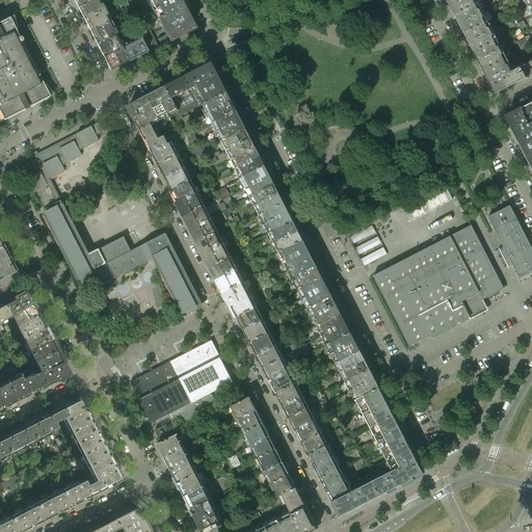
[(103,8),(100,2),(99,0),(89,0),(77,6),(83,19),(103,8)]
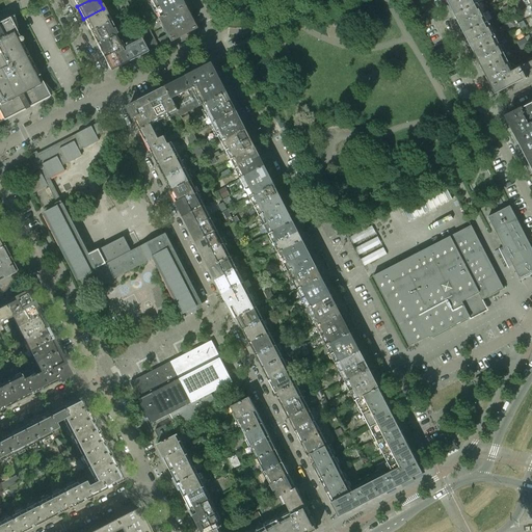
[(124,8),(120,0),(114,0),(121,10),(124,8)]
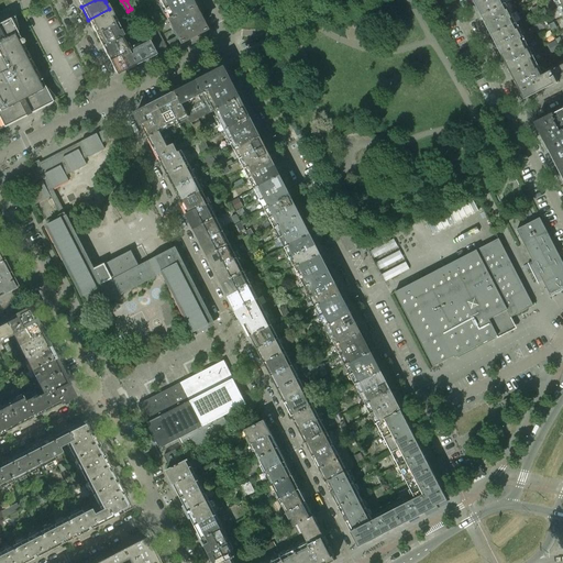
[(130,0),(129,1),(134,12),(139,10),(133,0),(130,0)]
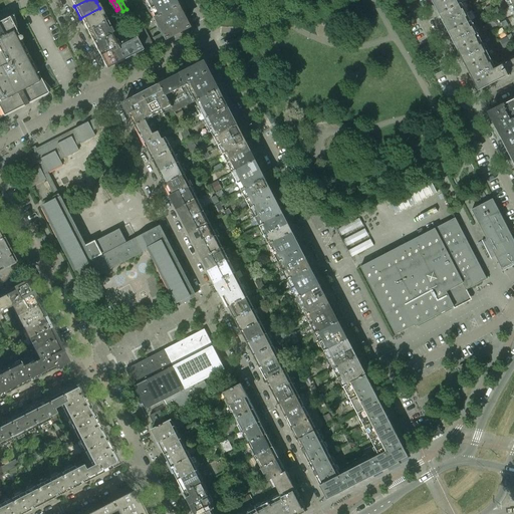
[(176,6),(172,0),(144,0),(154,17),(176,6)]
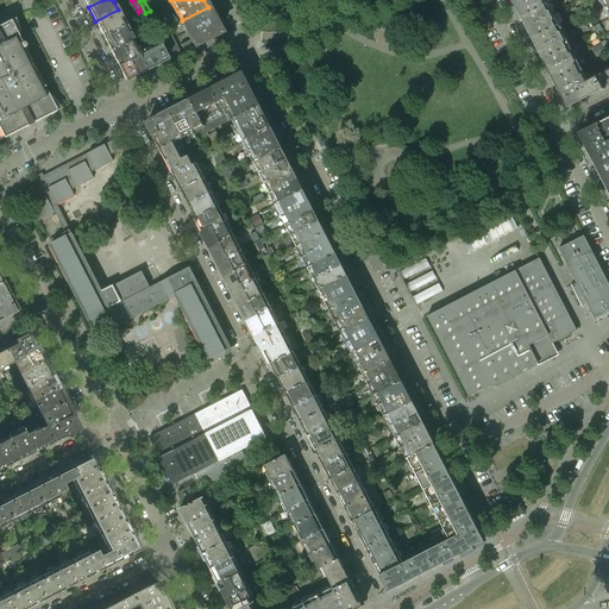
[(545,0),(527,0),(515,6),(521,17),(547,4),(545,0)]
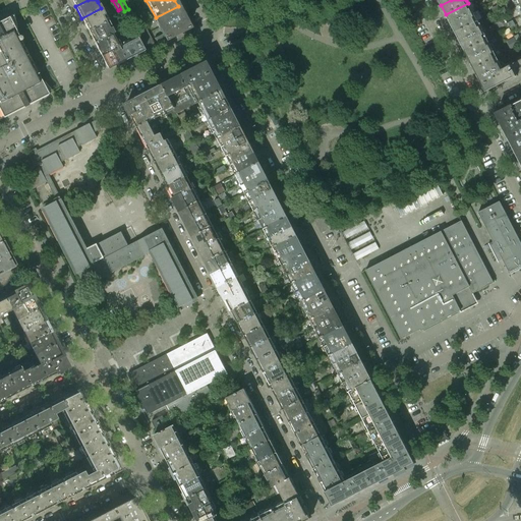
[(468,3),(446,14),(450,23),(472,11),(468,3)]
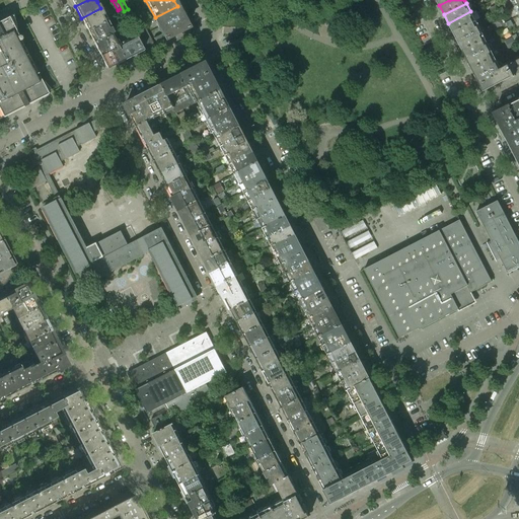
[(187,24),(181,15),(177,6),(155,17),(154,17),(162,33),(164,39),(186,27),(187,24)]
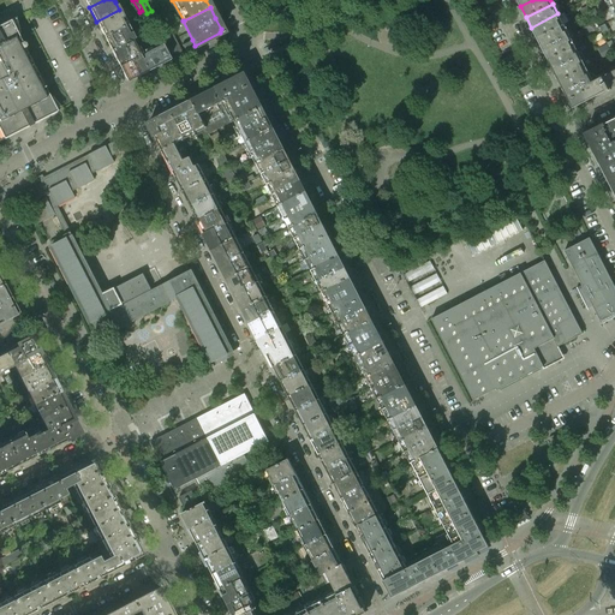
[(126,24),(119,11),(119,10),(96,22),(103,36),(126,24)]
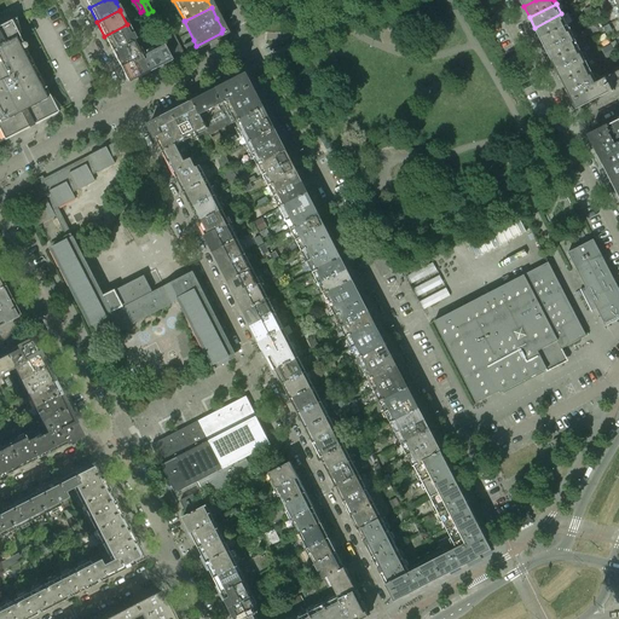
[(561,13),(534,28),(541,39),(567,24),(561,13)]
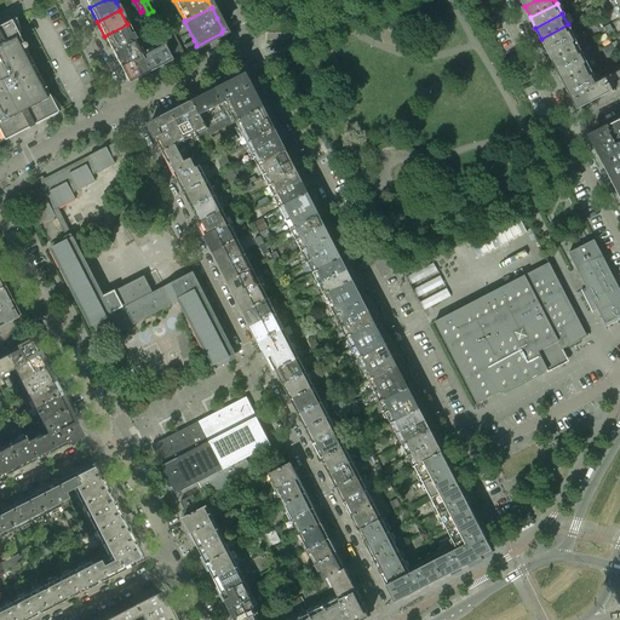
[(19,47),(23,45),(10,19),(0,24),(0,133),(4,139),(57,112),(49,96),(45,86),(40,89),(19,47)]
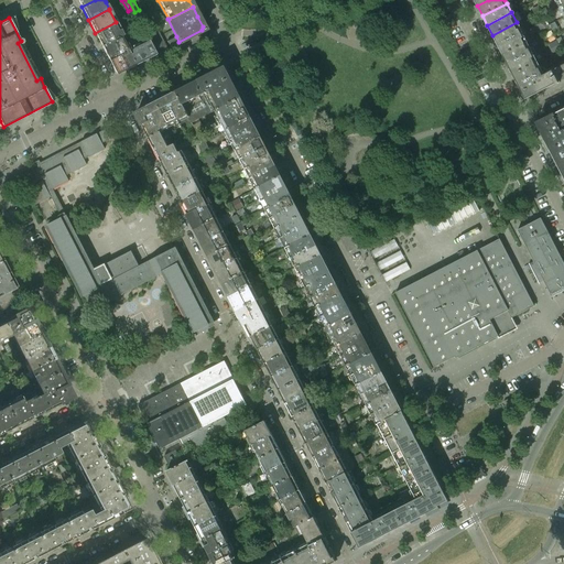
[(116,22),(95,33),(101,45),(120,35),(122,34),(116,22)]
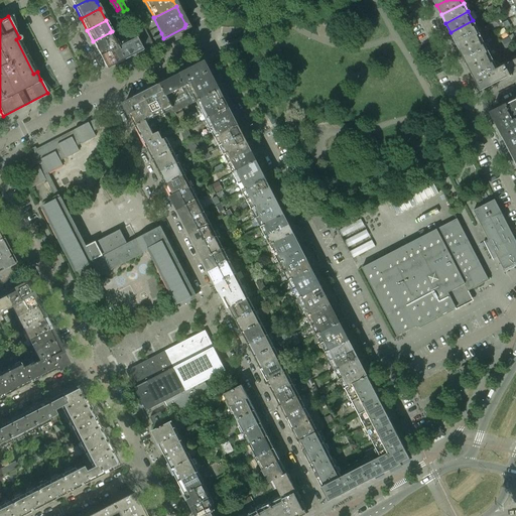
[(473,20),(450,32),(455,40),(477,29),(473,20)]
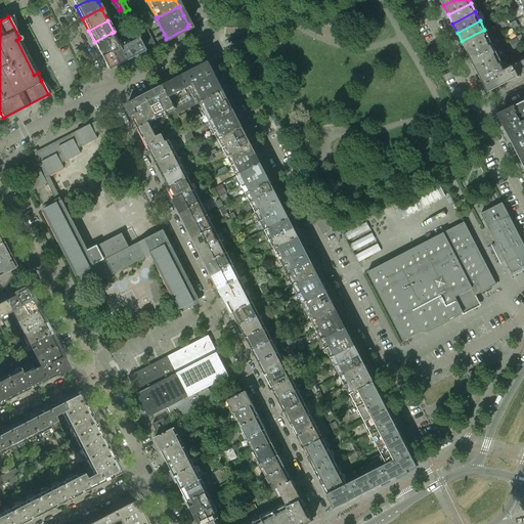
[(147,33),(146,30),(143,25),(133,30),(137,37),(143,50),(154,45),(150,39),(149,37),(147,33)]
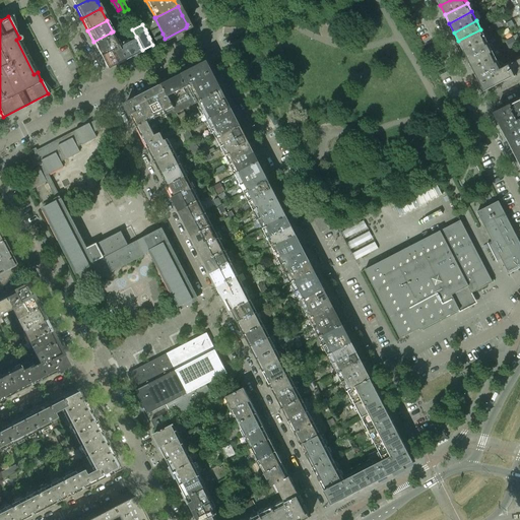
[(480,29),(458,41),(463,50),(485,39),(480,29)]
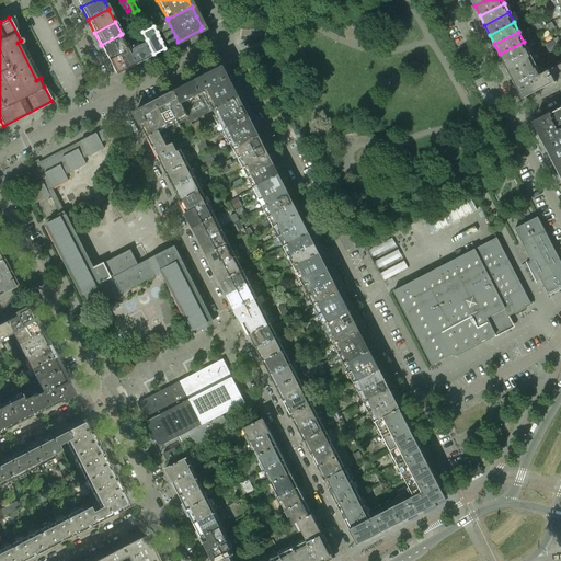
[(559,42),(554,32),(550,34),(556,43),(559,42)]
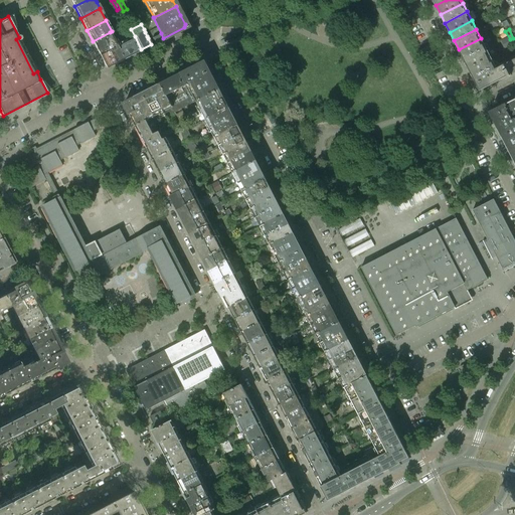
[(110,32),(93,41),(99,54),(117,45),(110,32)]
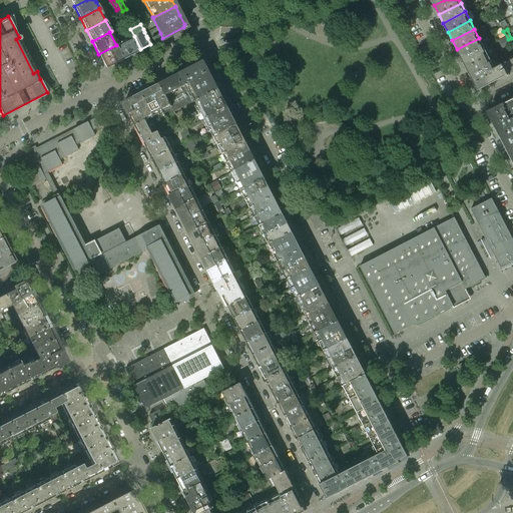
[(151,37),(154,42),(162,38),(160,33),(151,37)]
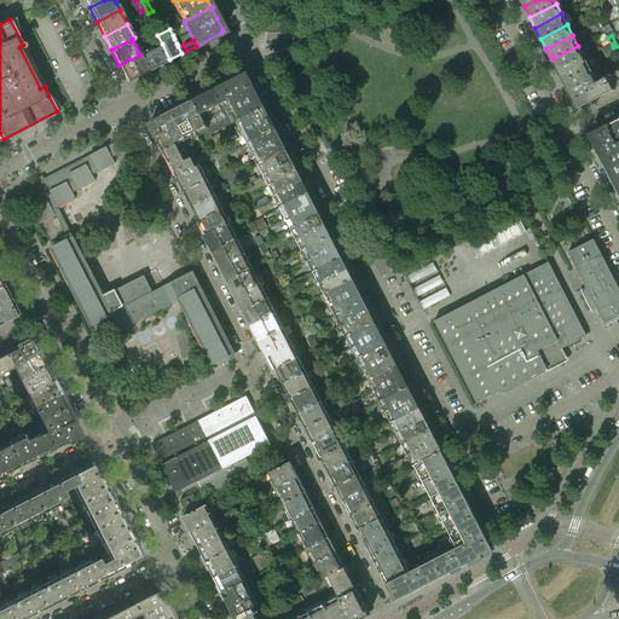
[(144,57),(142,58),(140,58),(148,71),(169,59),(162,44),(144,53),(144,57)]
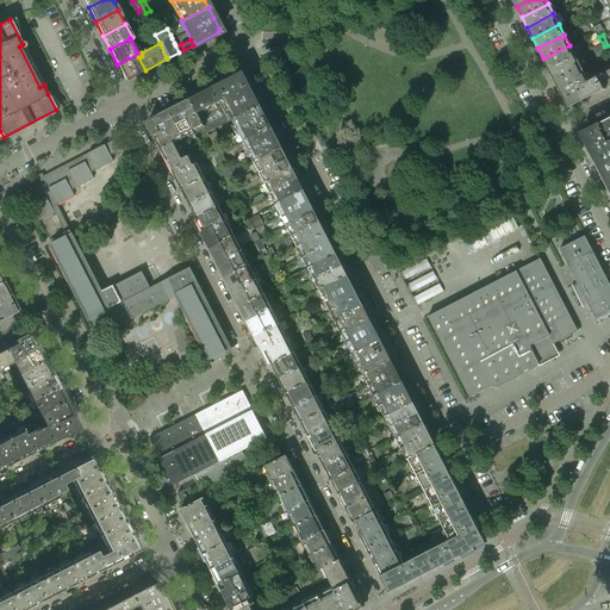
[(570,45),(543,58),(548,69),(576,56),(570,45)]
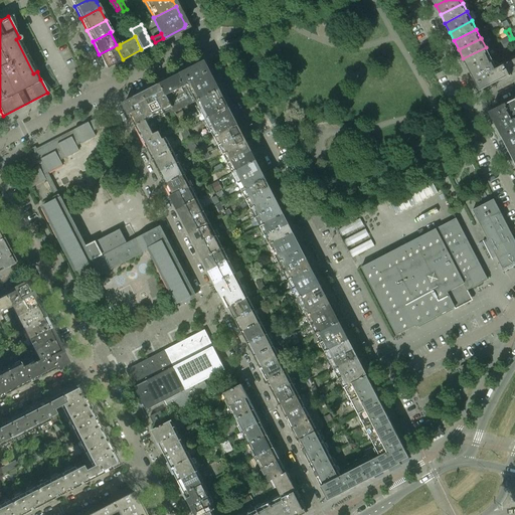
[(117,45),(99,54),(105,65),(106,67),(109,66),(123,59),(117,48),(118,48),(117,45)]
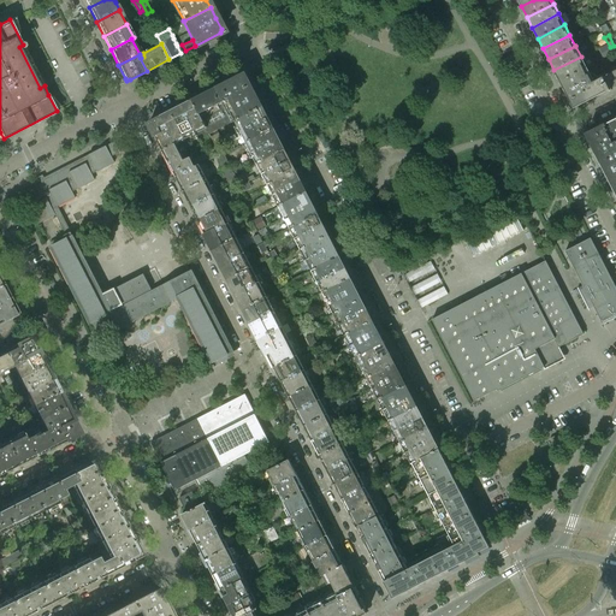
[(581,57),(554,70),(560,81),(586,67),(581,57)]
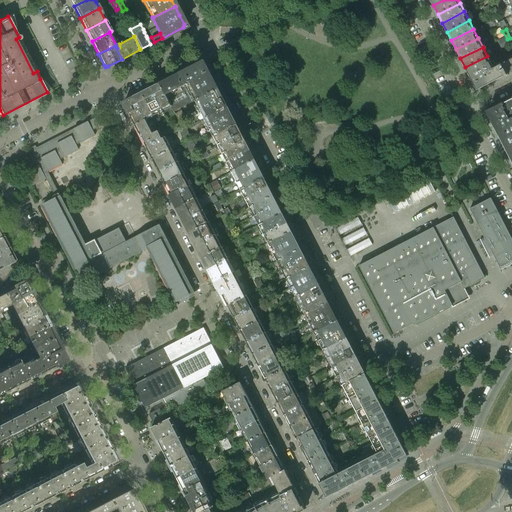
[(469,76),(486,68),(490,65),(492,64),(487,56),(465,67),(469,76)]
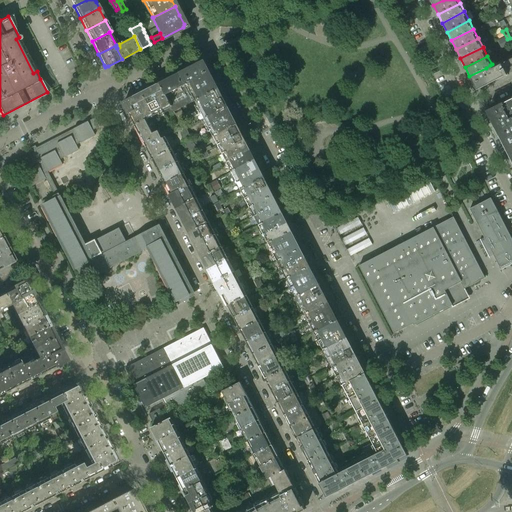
[(493,82),(511,71),(511,57),(492,68),(490,65),(486,68),(493,82)]
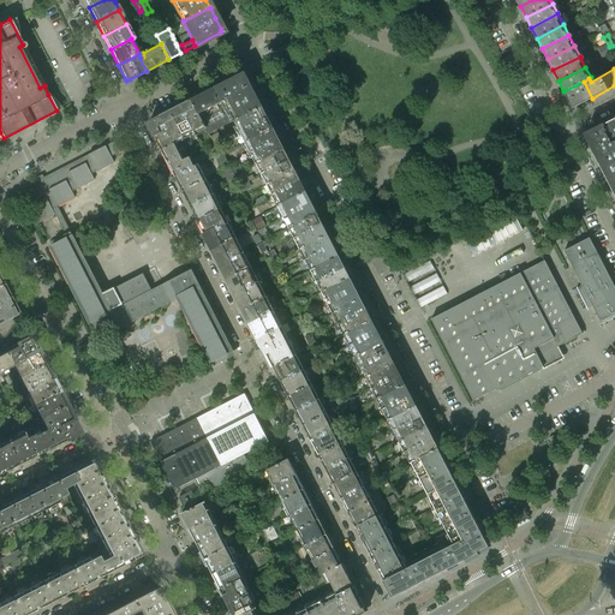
[(252,89),(252,88),(250,83),(246,76),(246,77),(245,73),(218,88),(226,103),(252,89)]
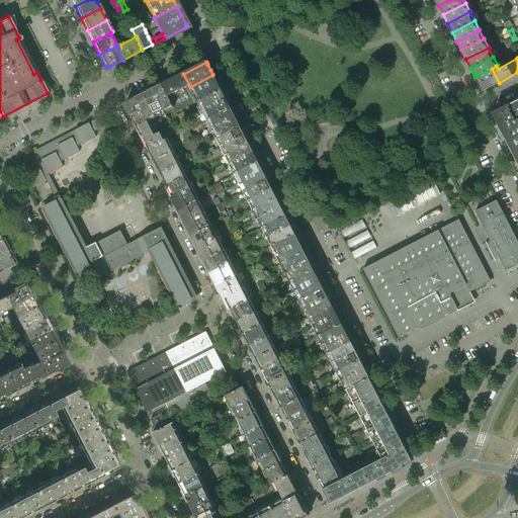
[(499,83),(492,69),(475,77),(481,88),(485,90),(499,83)]
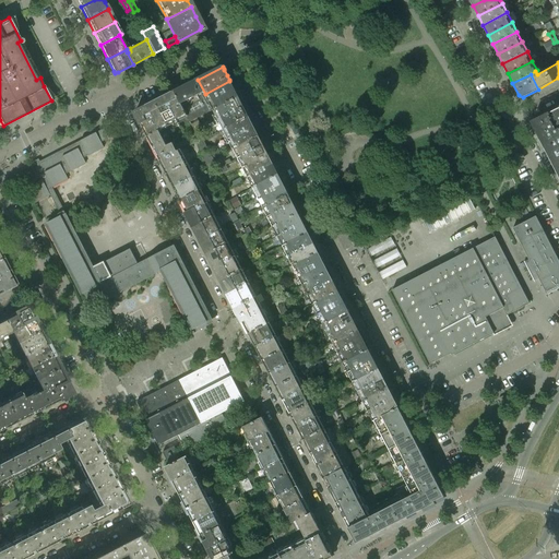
[(201,127),(197,118),(213,109),(210,103),(205,94),(198,80),(175,92),(187,116),(190,121),(194,131),(201,127)]
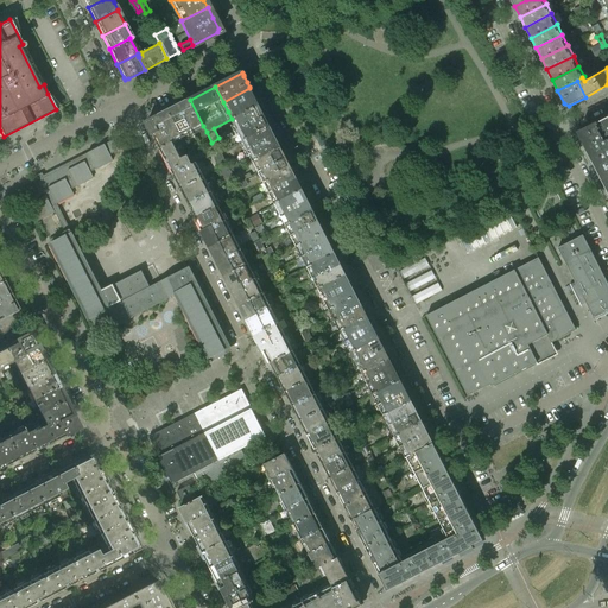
[(228,112),(254,99),(249,88),(223,102),(228,112)]
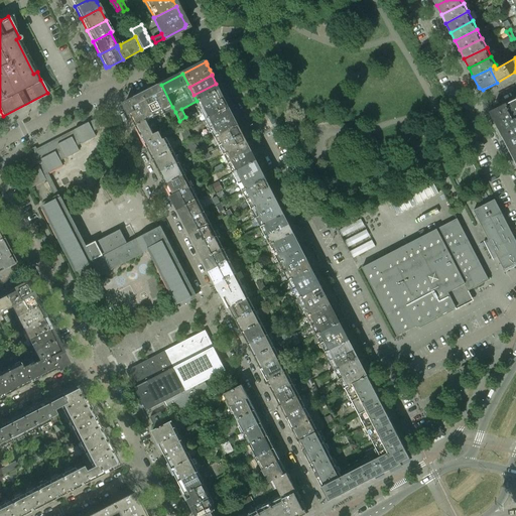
[(197,101),(220,90),(216,84),(194,95),(197,101)]
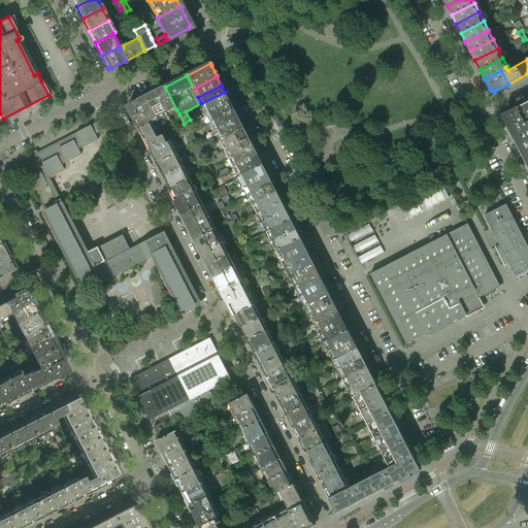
[(165,87),(156,91),(167,113),(176,109),(165,87)]
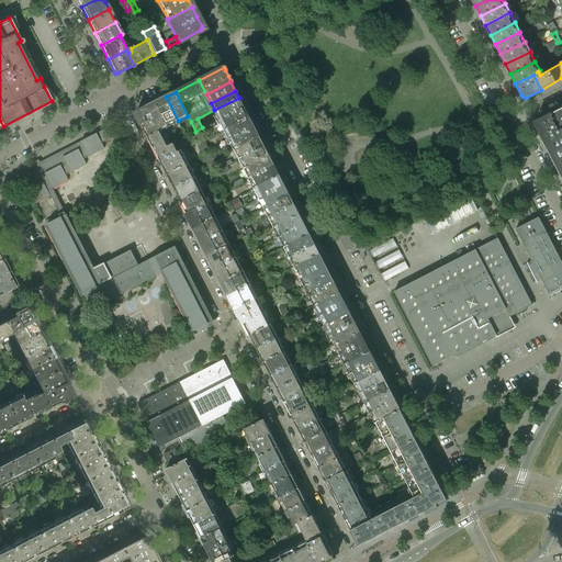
[(166,97),(156,102),(168,126),(178,121),(166,97)]
